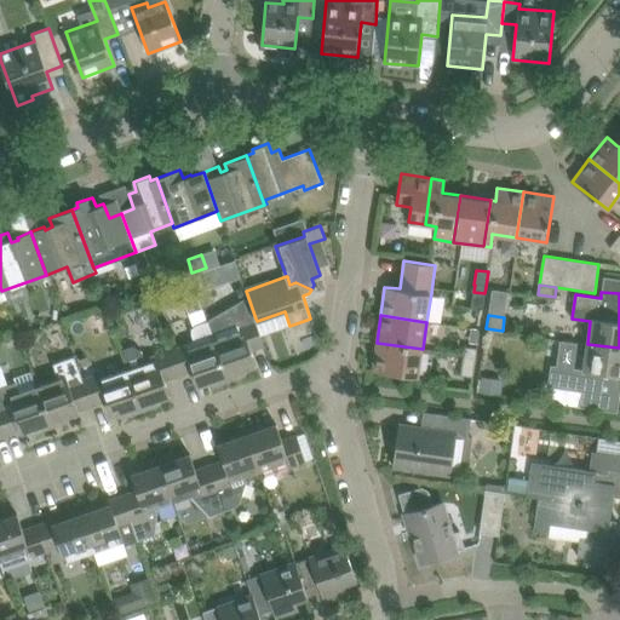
[(242,329),(214,339),(228,380),(245,374),(245,371),(257,366),(251,351),(264,346),(257,321),(256,319),(240,325),(242,329)]
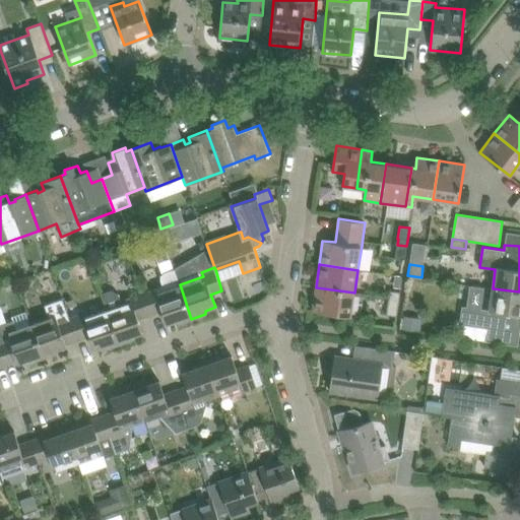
[(154,288),(142,293),(149,315),(160,311),(166,324),(176,321),(177,324),(191,319),(180,284),(174,268),(164,271),(160,274),(160,279),(163,285),(154,288)]
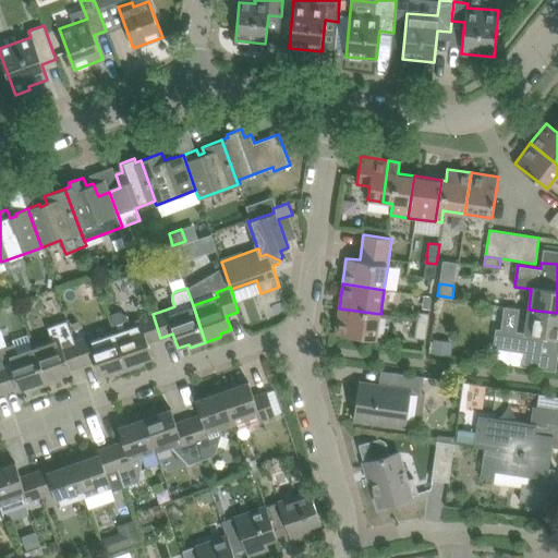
[(380,314),(339,308),(335,334),(377,339),(380,314)]
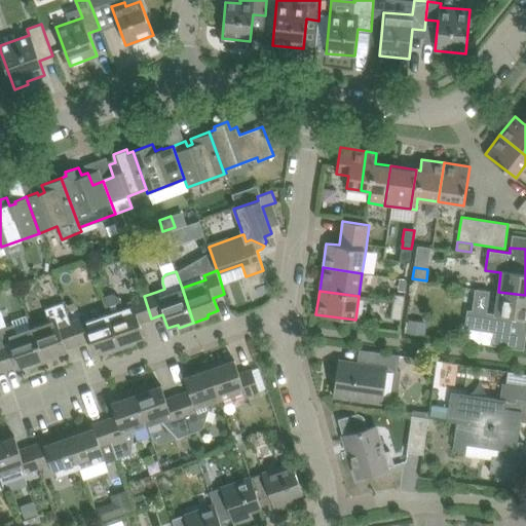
[(494,318),(472,315),(470,329),(493,332),(491,345),(524,349),(525,336),(525,335),(520,335),(522,318),(525,318),(525,295),(498,292),(494,318)]
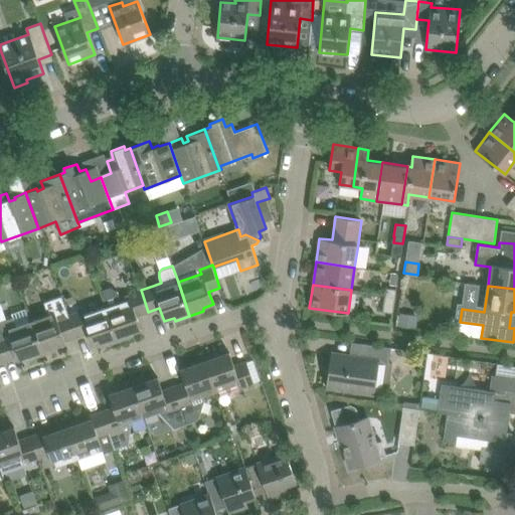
[(101,290),(107,307),(118,341),(132,336),(131,333),(141,329),(137,316),(148,312),(141,290),(120,297),(118,291),(111,287),(101,290)]
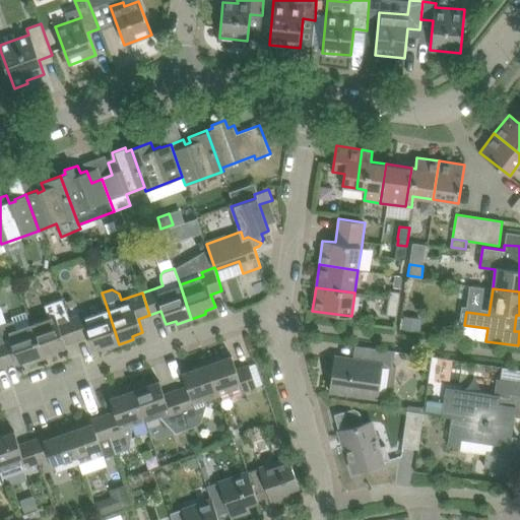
[(390,290),(386,315),(396,316),(400,291),(390,290)]
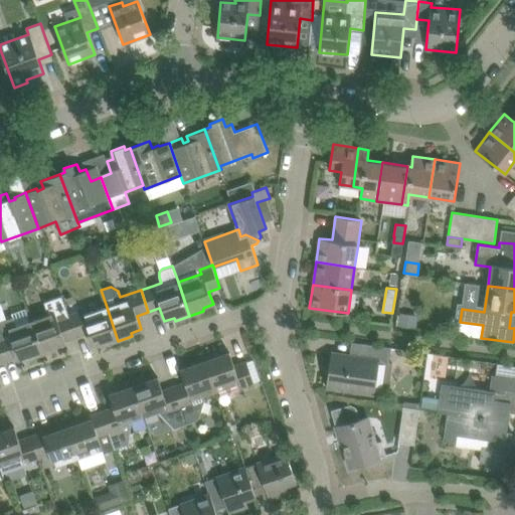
[(48,315),(30,321),(42,354),(56,349),(55,347),(65,343),(65,341),(76,337),(68,314),(61,295),(43,302),(48,315)]
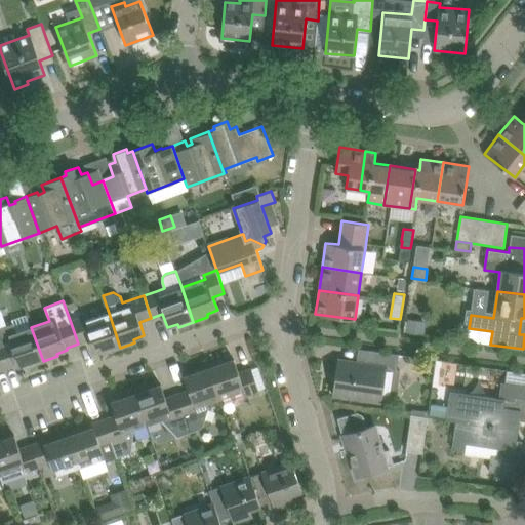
[(82,316),(70,320),(78,344),(89,339),(94,353),(105,350),(106,353),(120,348),(109,313),(84,321),(82,316)]
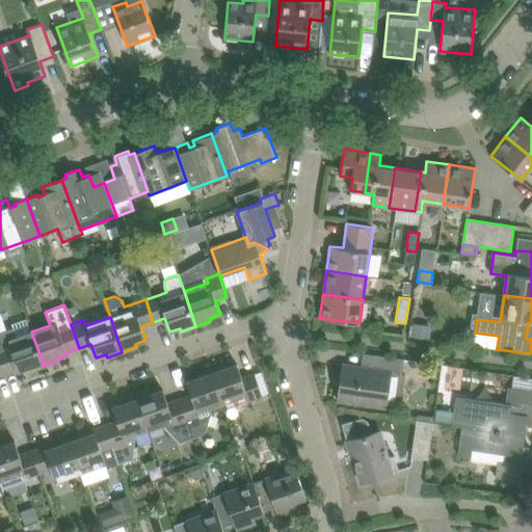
[(414,323),(411,337),(429,339),(431,325),(414,323)]
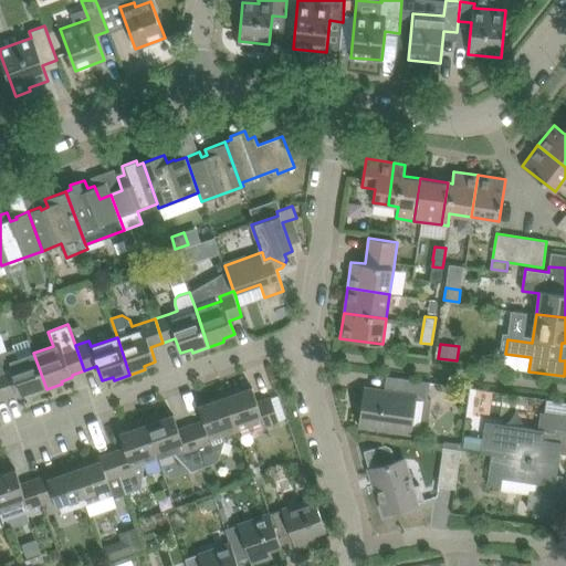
[(0,353),(0,384),(4,398),(18,394),(18,396),(29,392),(30,395),(46,389),(33,353),(18,358),(14,348),(0,353)]
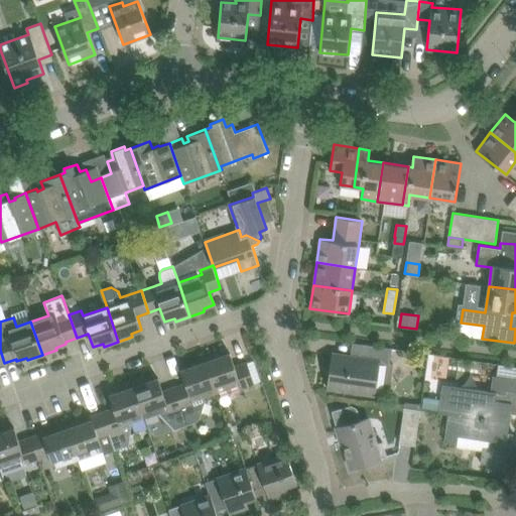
[(328,388),(348,391),(374,395),(376,386),(376,380),(390,382),(393,364),(389,364),(392,349),(363,344),(361,357),(333,353),(328,388)]
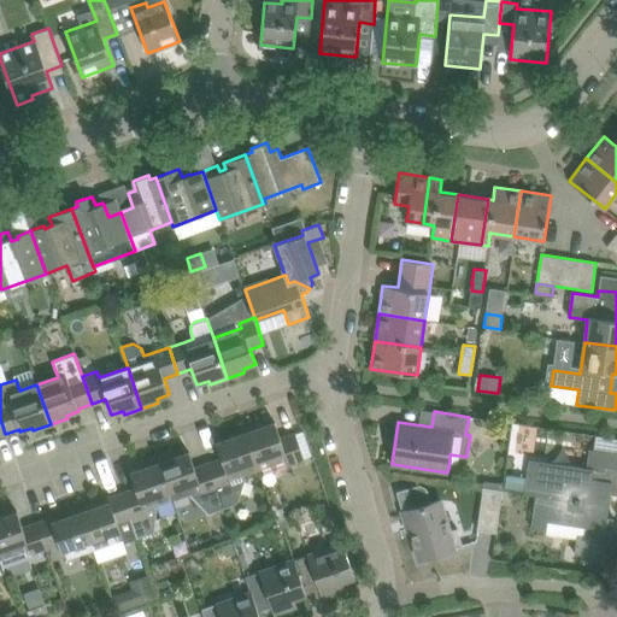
[(262,423),(245,429),(259,469),(287,459),(289,464),(304,459),(295,433),(281,438),(275,422),(263,425),(262,423)]
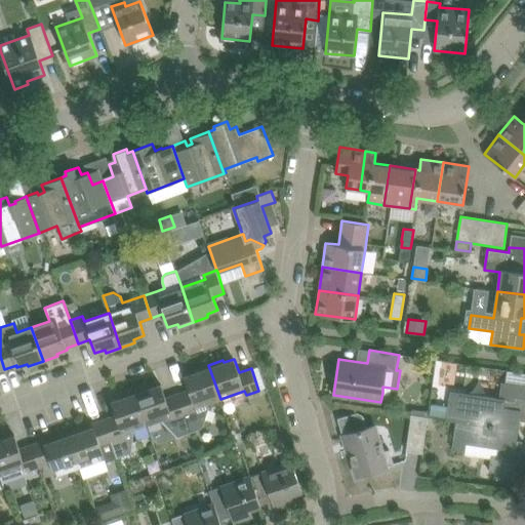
[(189,390),(177,394),(190,431),(200,428),(203,423),(208,407),(207,403),(220,399),(208,365),(194,370),(195,372),(184,376),(189,390)]
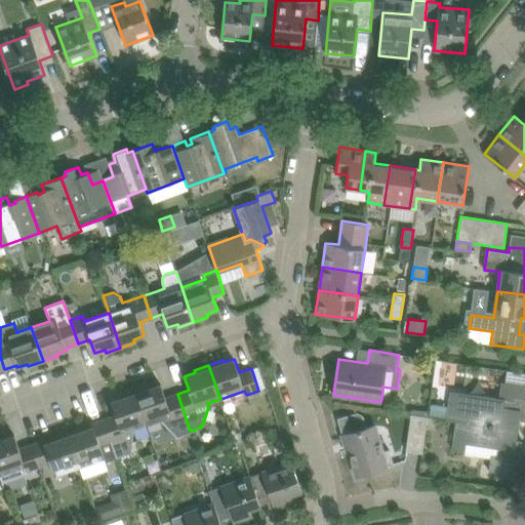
[(457,422),(457,421),(518,430),(520,420),(524,420),(524,385),(502,382),(500,398),(451,391),(447,420),(457,422)]
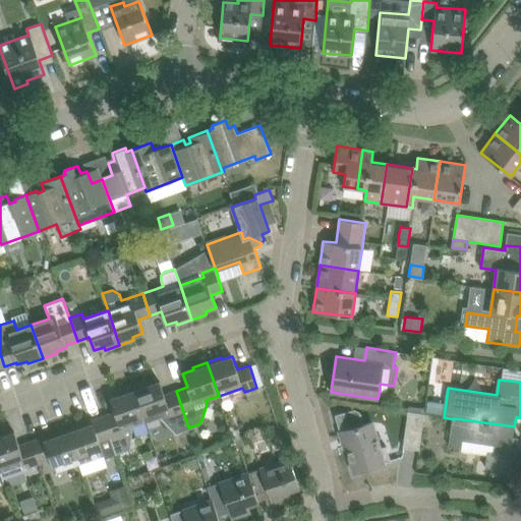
[(149,382),(134,387),(146,421),(161,416),(176,431),(188,427),(176,391),(165,395),(160,382),(150,385),(149,382)]
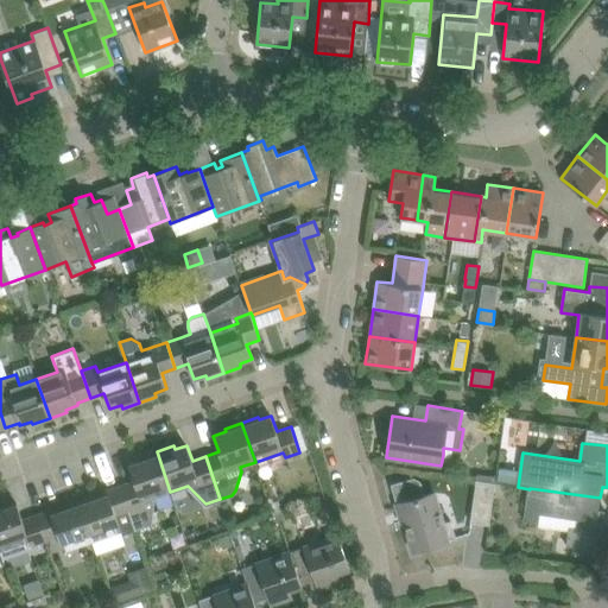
[(134,481),(120,486),(134,529),(152,523),(153,501),(153,498),(170,492),(157,451),(139,457),(140,461),(128,466),(134,481)]
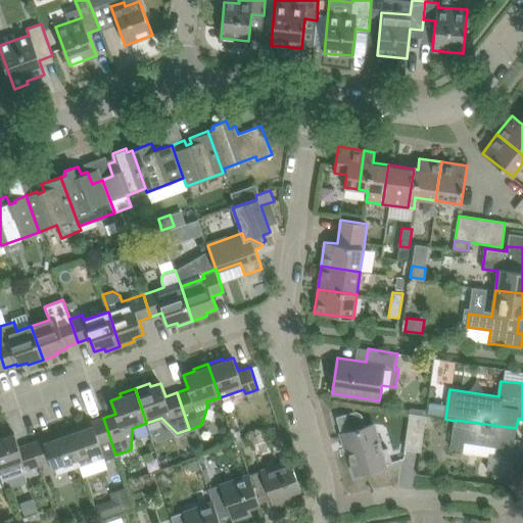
[(357,416),(354,411),(336,417),(343,441),(345,440),(355,474),(392,463),(388,447),(381,449),(373,424),(366,426),(362,415),(357,416)]
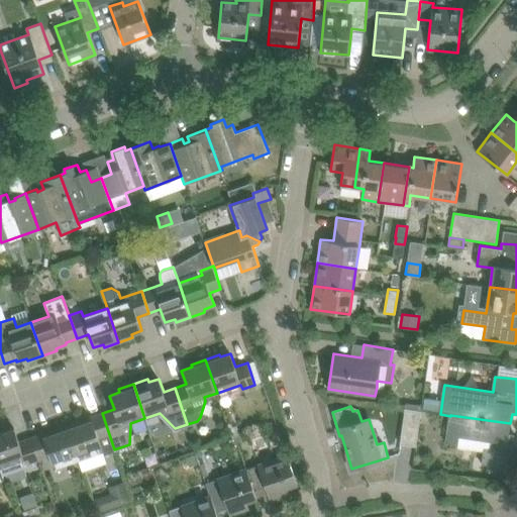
[(405,408),(400,442),(416,444),(421,410),(405,408)]
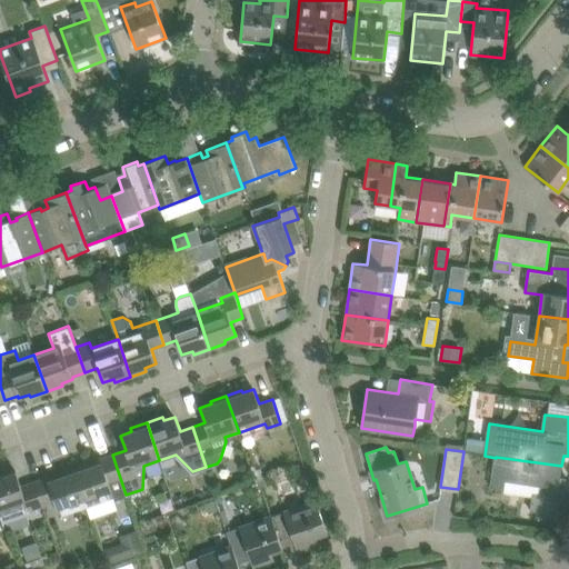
[(112,455),(72,468),(86,506),(113,497),(115,500),(127,497),(126,495),(112,455)]
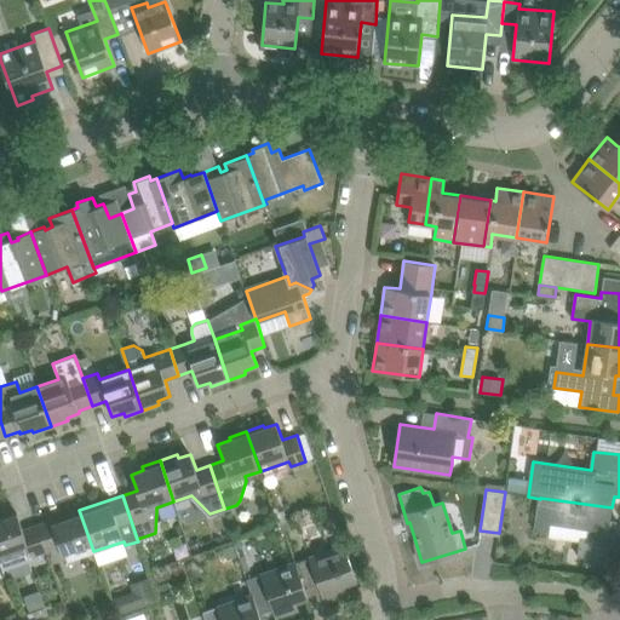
[(540,498),(540,499),(535,530),(550,533),(551,523),(587,529),(586,538),(581,537),(578,557),(610,562),(616,521),(610,520),(612,507),(540,498)]
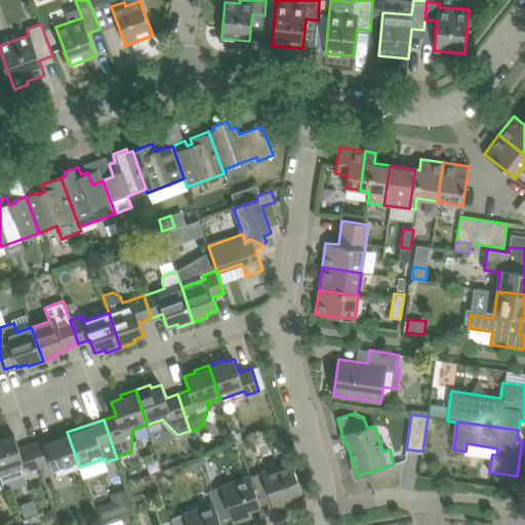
[(67,432),(31,444),(39,468),(50,463),(54,476),(79,467),(67,432)]
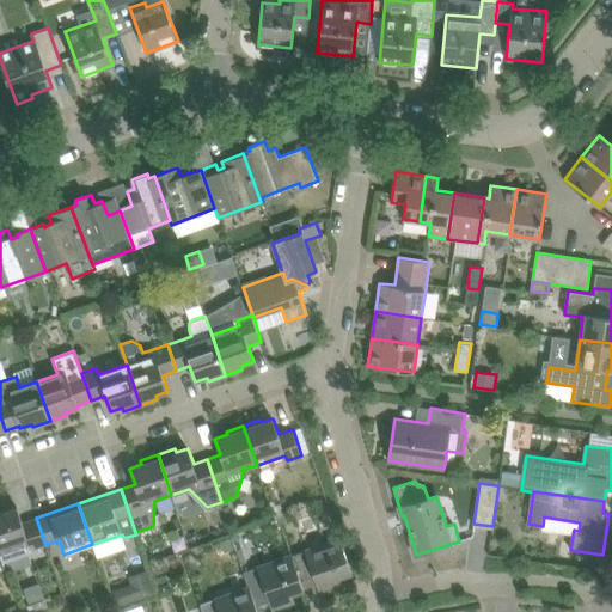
[(4,508),(0,509),(0,552),(0,555),(29,544),(30,550),(46,545),(36,518),(23,522),(17,507),(5,512),(4,508)]
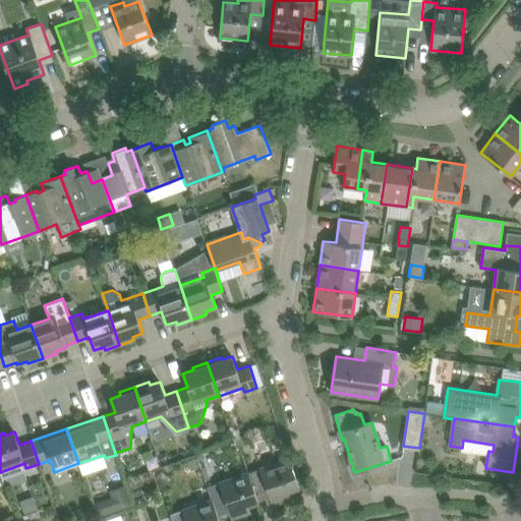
[(248,472),(247,472),(258,502),(270,498),(272,505),(291,498),(289,491),(300,487),(289,458),(270,464),(259,468),(248,472)]
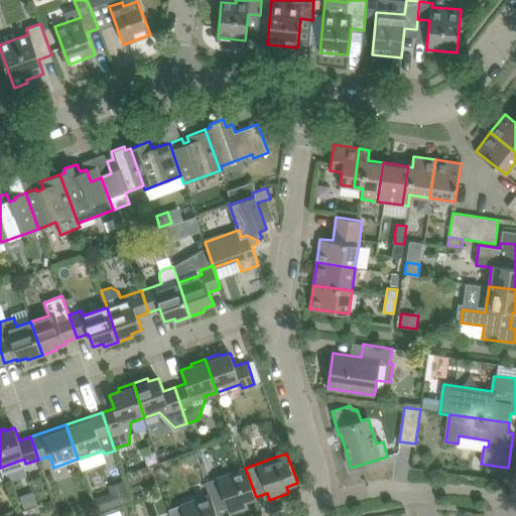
[(217,478),(206,482),(216,511),(227,507),(229,514),(248,507),(246,501),(256,497),(245,468),(217,478)]
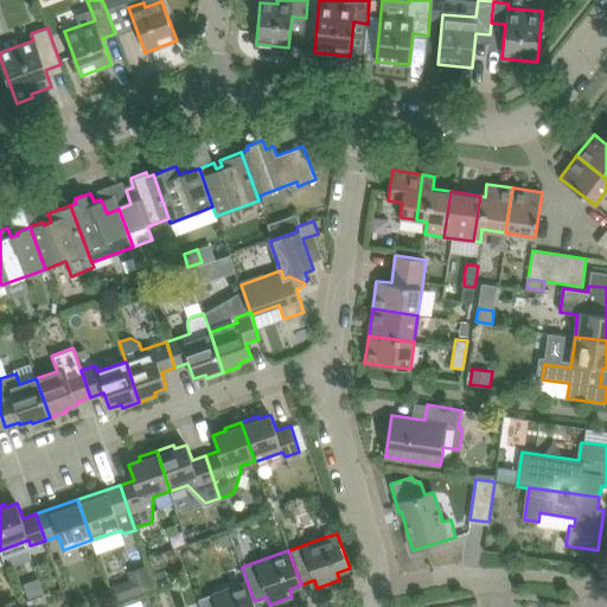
[(199,599),(200,606),(255,606),(254,601),(242,567),(241,567),(246,582),(212,594),(199,599)]
